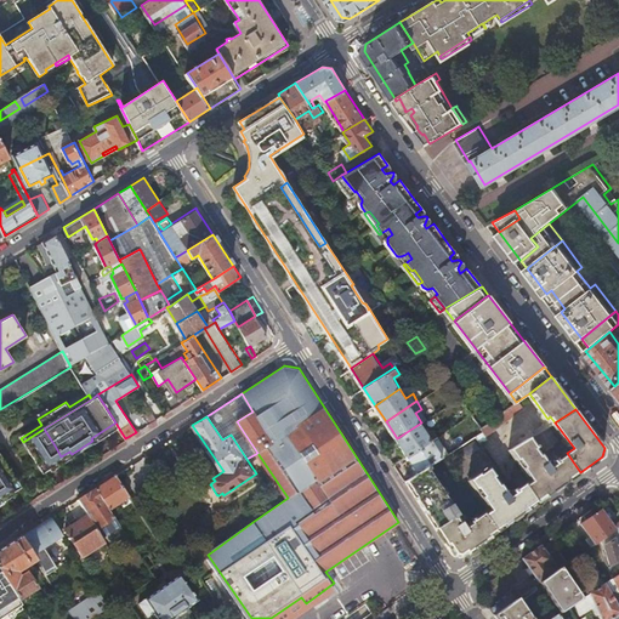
[(487,435),(495,431),(490,421),(482,426),(487,435)]
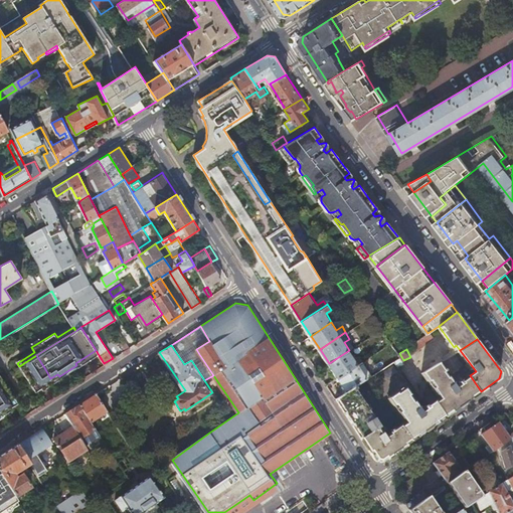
[(329,363),(337,377),(358,363),(363,360),(359,354),(354,357),(349,350),(329,363)]
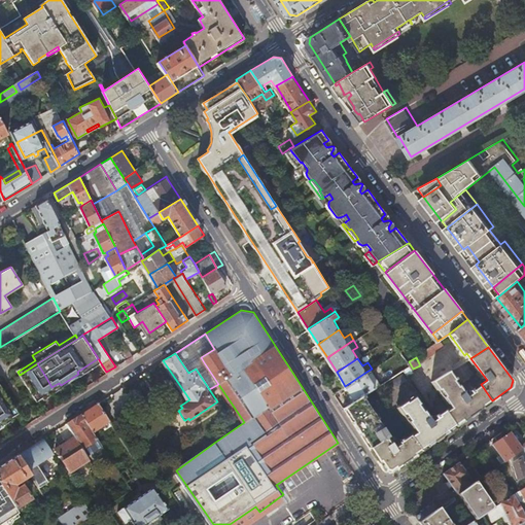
[(37,363),(20,375),(35,398),(51,387),(46,378),(37,363)]
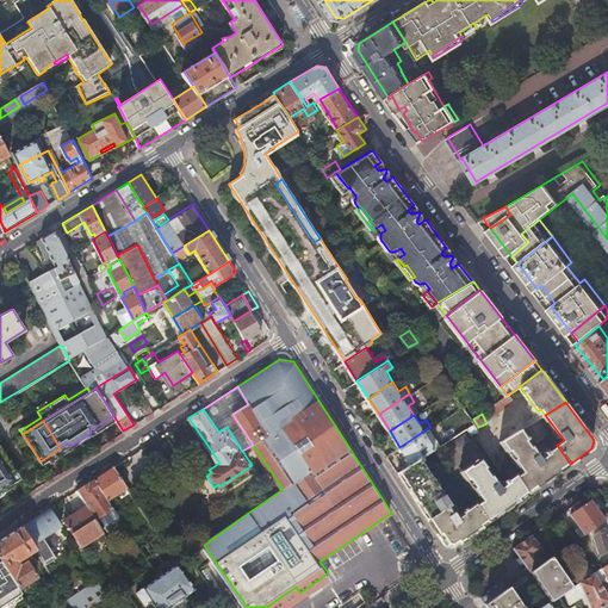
[(522,470),(516,473),(531,492),(570,464),(557,445),(548,451),(547,451),(545,452),(546,453),(541,457),(528,439),(529,438),(528,436),(527,436),(522,429),(502,441),(522,470)]
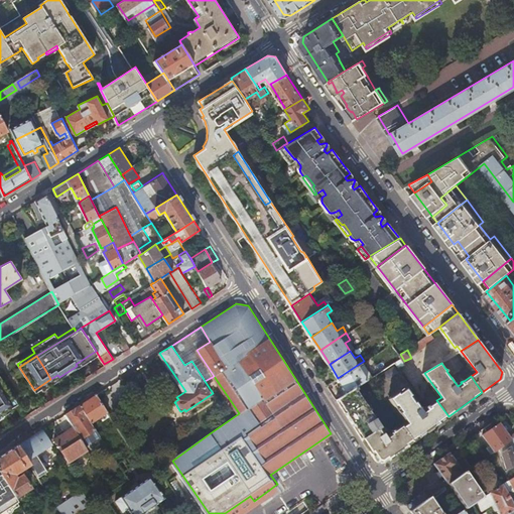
[(358,386),(369,379),(369,378),(373,375),(369,369),(364,372),(359,364),(338,378),(347,392),(358,386)]
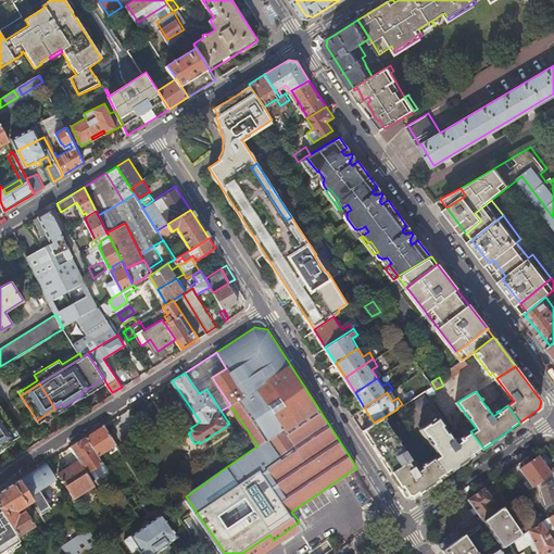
[(398,407),(402,412),(418,402),(415,397),(402,404),(398,407)]
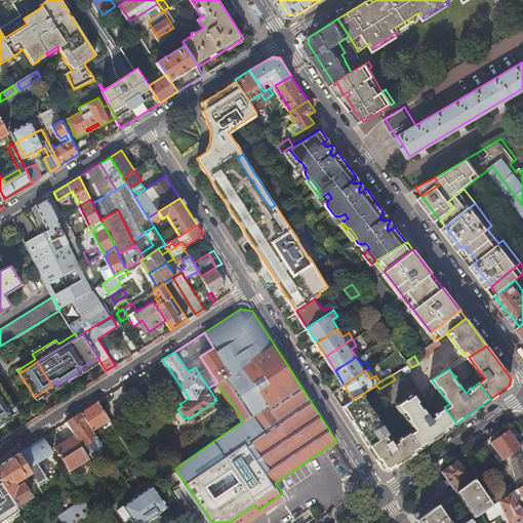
[(127,383),(113,396),(115,398),(107,404),(115,413),(136,393),(127,383)]
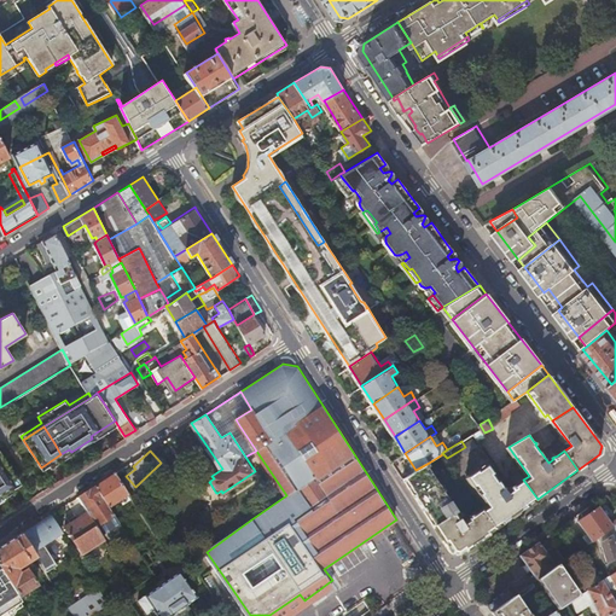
[(0,493),(18,483),(10,470),(0,453),(0,452),(0,493)]
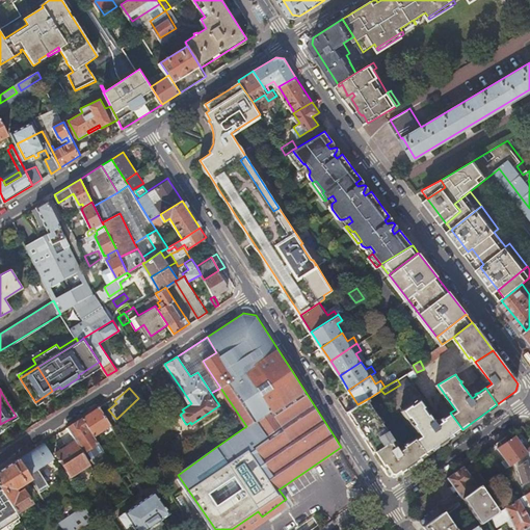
[(17,415),(0,390),(8,404),(16,416),(17,415)]
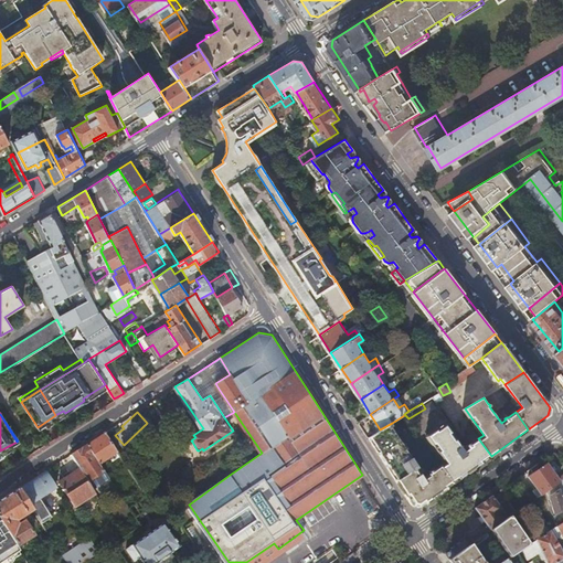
[(393,424),(392,423),(380,429),(370,436),(413,502),(422,505),(453,482),(441,465),(434,470),(433,469),(431,470),(431,471),(424,477),(417,467),(418,467),(392,425),(393,424)]
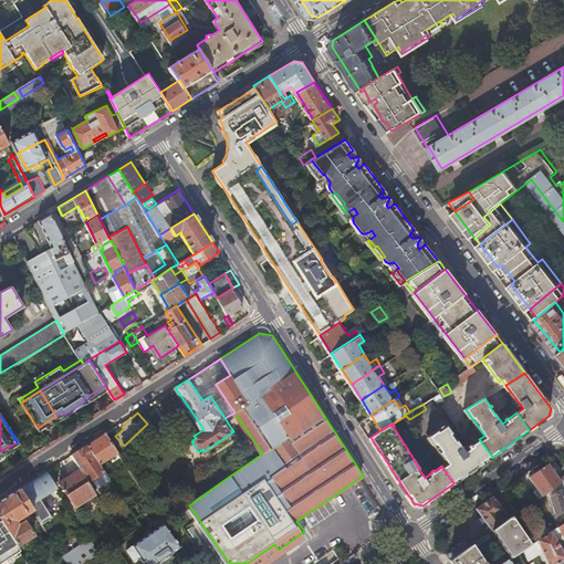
[(446,424),(429,436),(447,462),(441,466),(453,483),(492,457),(479,439),(471,446),(470,444),(468,445),(469,447),(465,450),(446,424)]
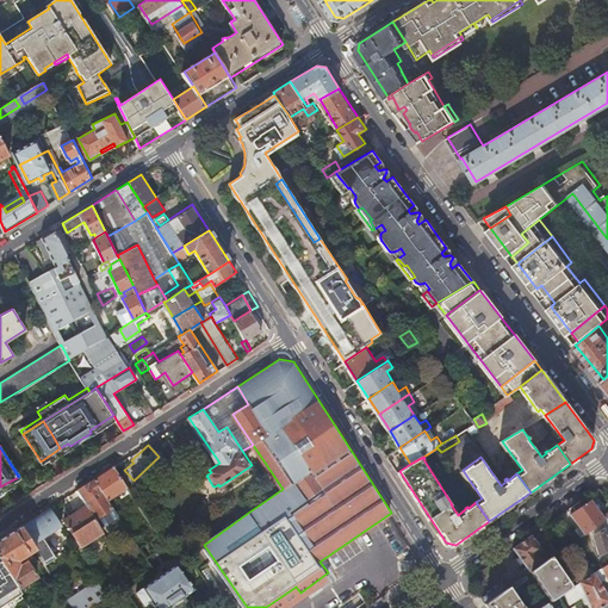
[(113,466),(94,478),(109,498),(128,486),(113,466)]
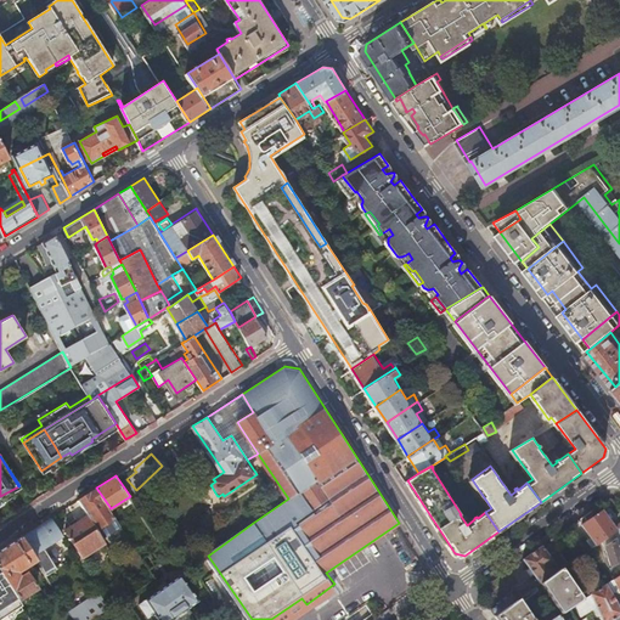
[(96,488),(79,499),(89,514),(99,528),(117,517),(111,508),(96,488)]
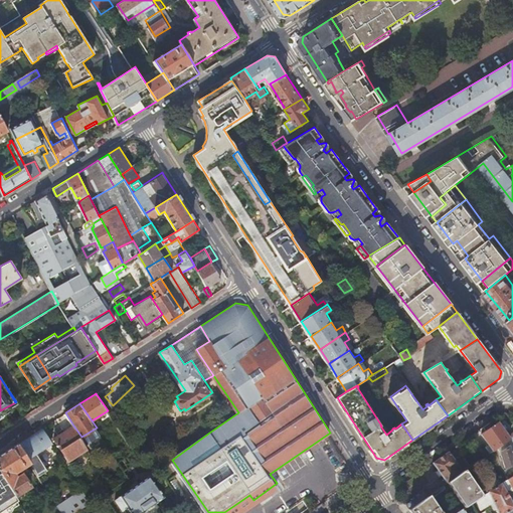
[(512,434),(510,436),(500,421),(495,424),(492,420),(485,425),(488,431),(483,434),(490,444),(487,447),(491,453),(509,441),(512,438),(512,434)]
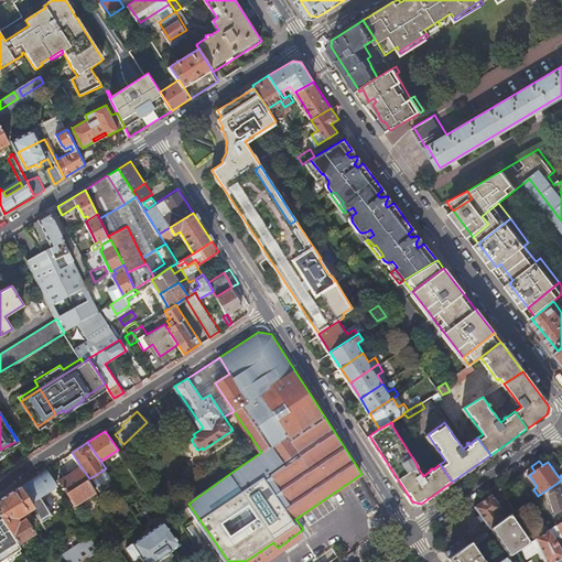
[(76,504),(97,490),(89,478),(80,466),(61,478),(76,504)]
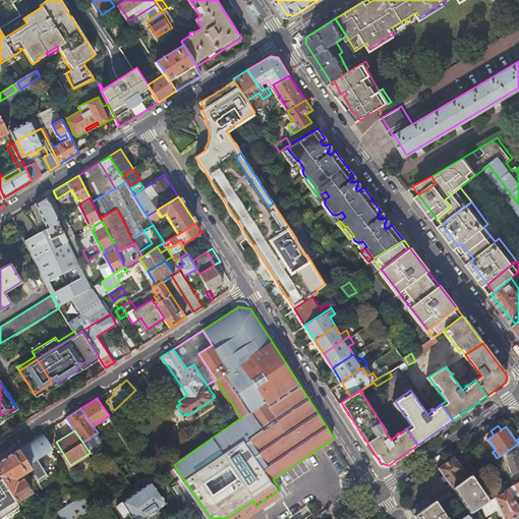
[(32,467),(40,481),(49,475),(37,457),(53,446),(44,431),(18,448),(32,467)]
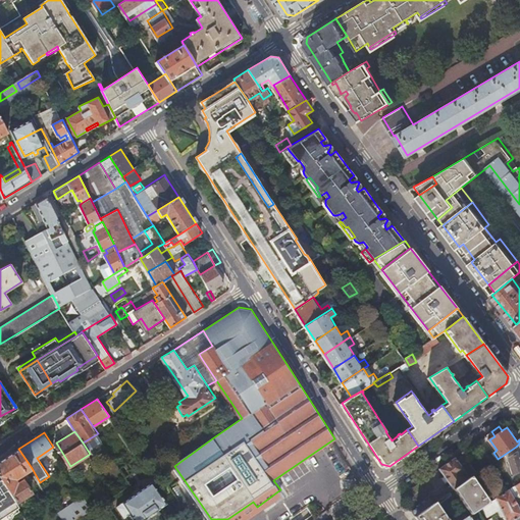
[(519,444),(516,447),(519,452),(509,459),(514,474),(519,472),(519,444)]
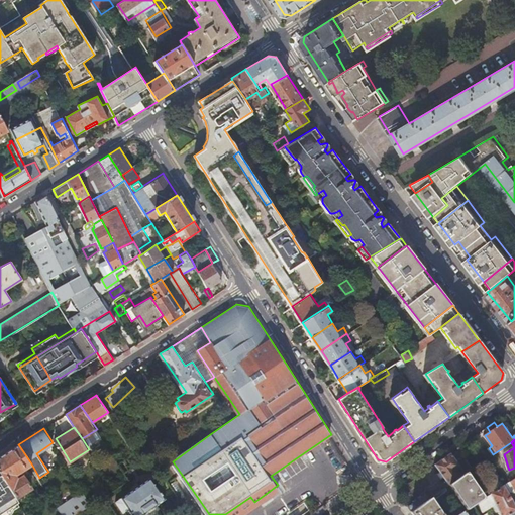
[(0,471),(0,472),(16,497),(31,488),(23,475),(18,478),(15,475),(31,464),(18,444),(0,455),(0,471)]
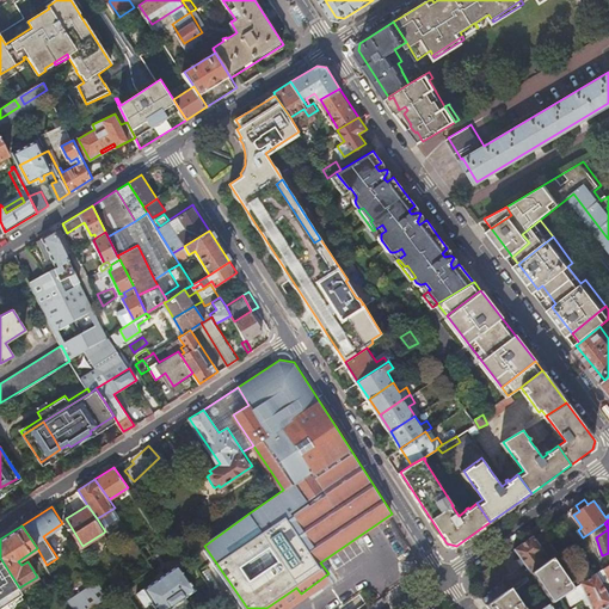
[(545,549),(541,545),(534,535),(515,548),(533,573),(545,564),(537,554),(545,549)]
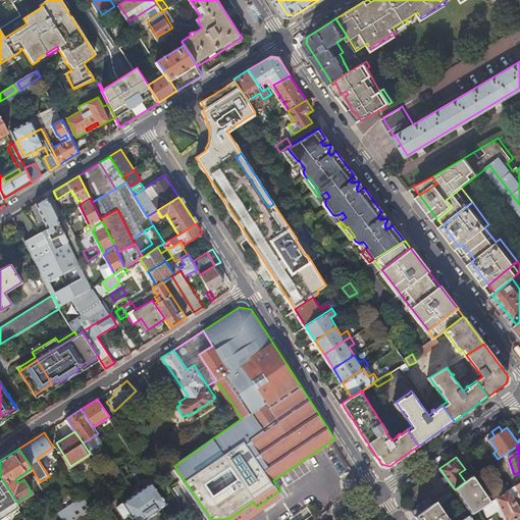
[(473,476),(479,472),(470,460),(462,465),(465,469),(471,478),(473,476)]
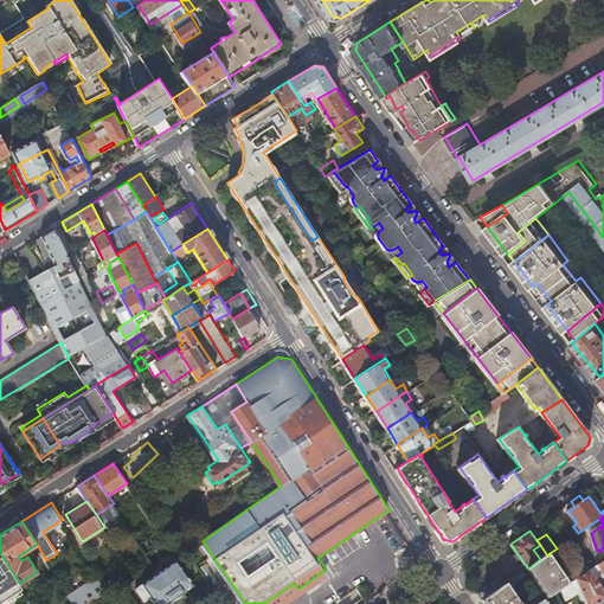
[(18,586),(21,585),(19,583),(0,553),(0,552),(0,602),(20,590),(18,586)]
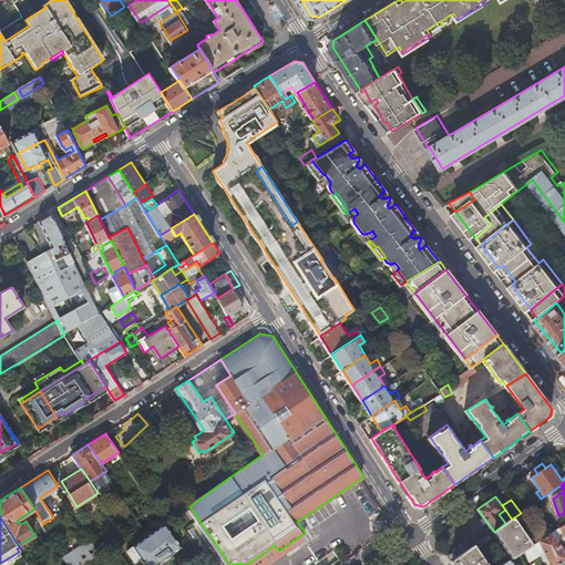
[(521,528),(514,517),(512,520),(505,523),(494,532),(512,558),(525,550),(533,545),(526,535),(521,528)]
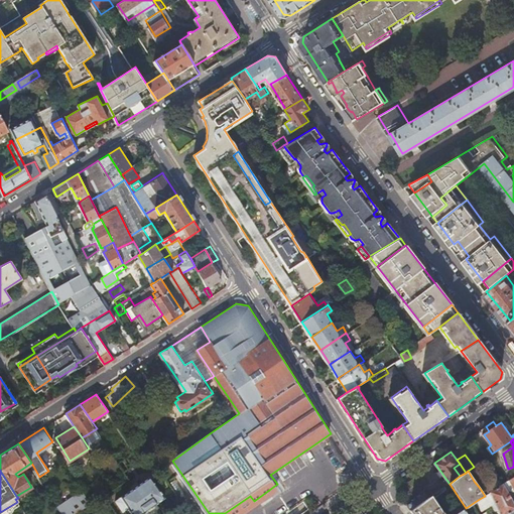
[(121,496),(122,496),(129,506),(133,513),(139,513),(164,497),(150,476),(121,496)]
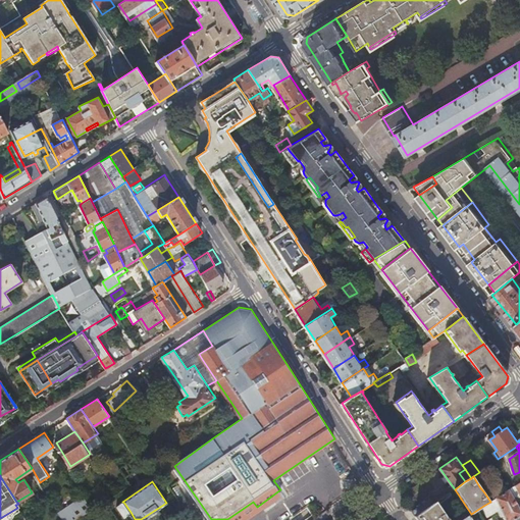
[(519,506),(510,488),(497,498),(490,502),(483,506),(489,516),(499,510),(502,516),(505,514),(506,519),(513,519),(519,516),(519,506)]
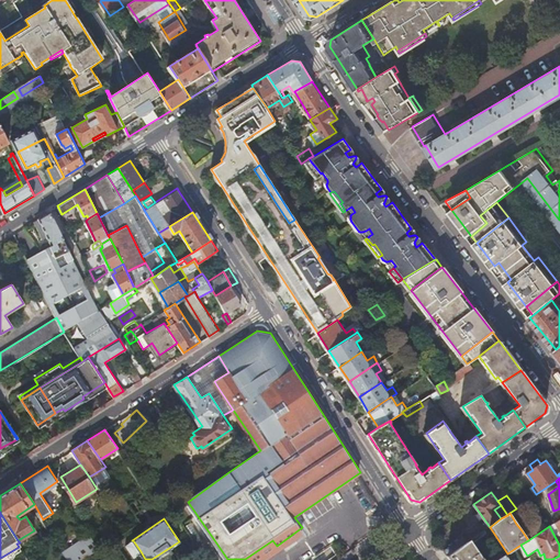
[(268,559),(305,533),(302,527),(277,546),(272,540),(245,559),(268,559)]
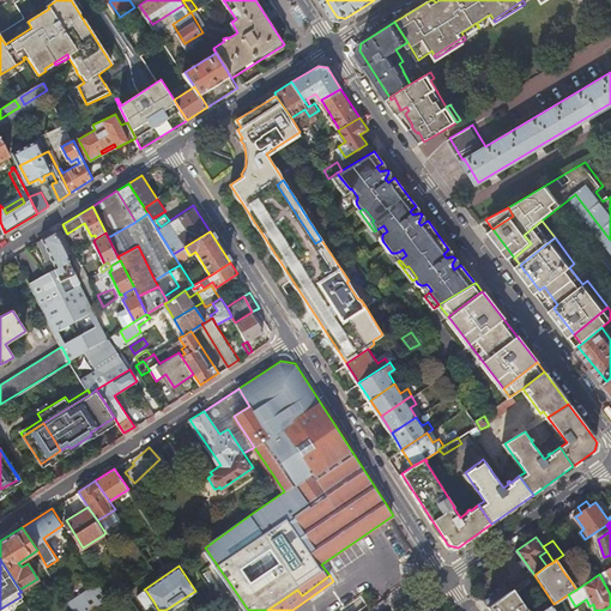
[(532,580),(531,578),(516,588),(518,590),(520,591),(532,582),(532,580)]
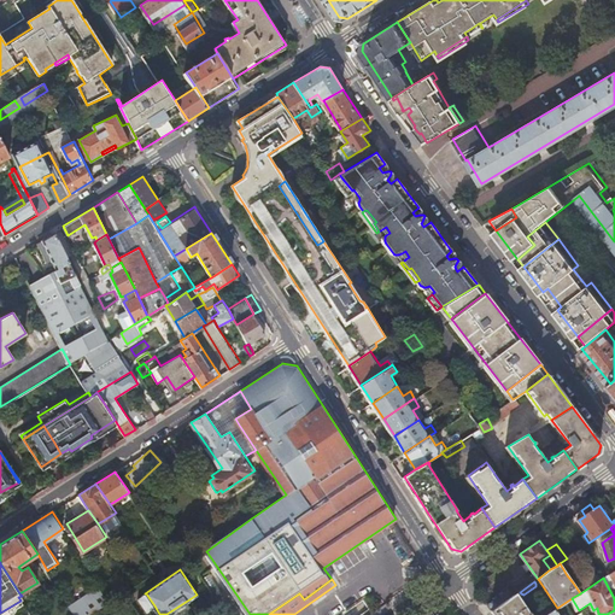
[(117,597),(127,591),(130,589),(127,583),(113,591),(117,597)]
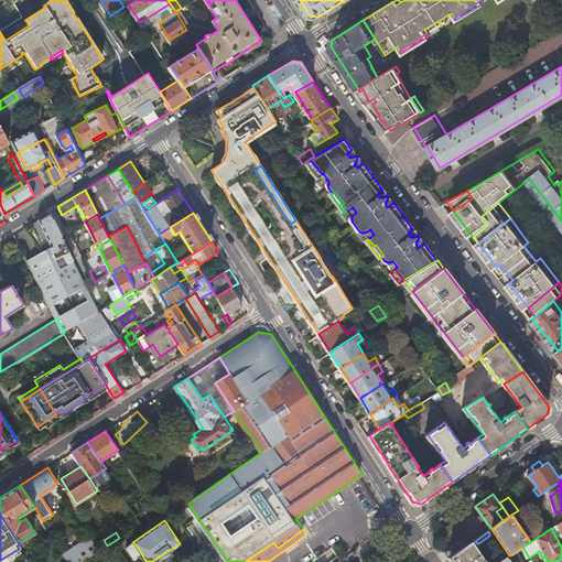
[(465,536),(445,550),(451,558),(471,543),(465,536)]
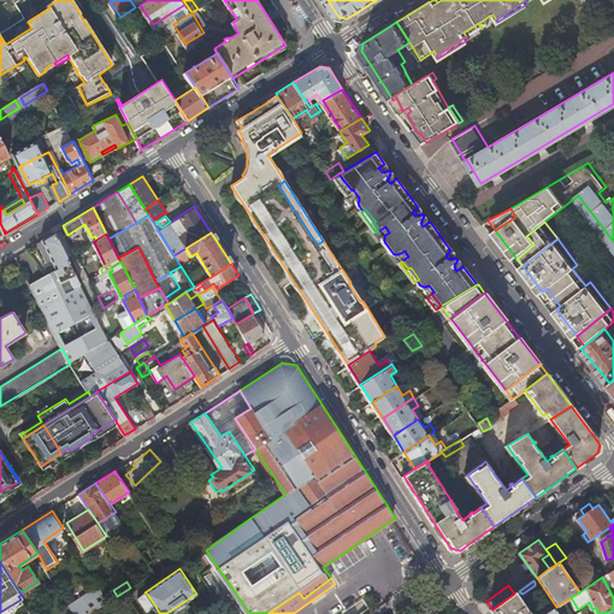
[(76,613),(90,613),(96,610),(110,601),(100,586),(71,606),(76,613)]
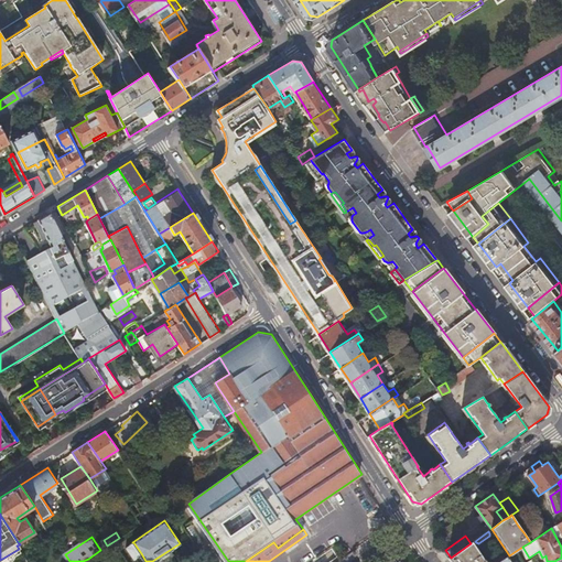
[(141,553),(133,542),(130,544),(129,549),(133,555),(137,557),(141,553)]
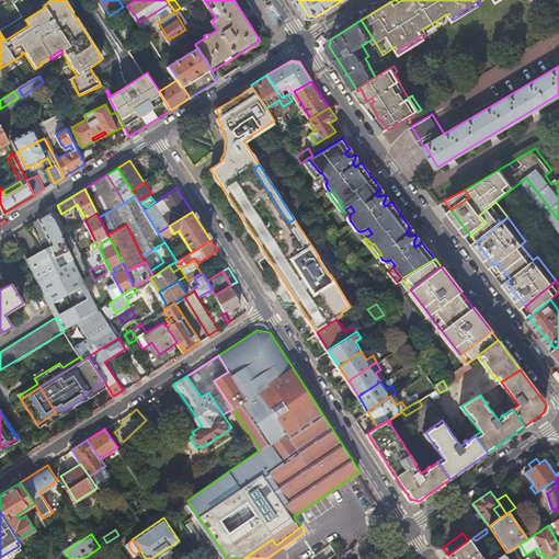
[(448,555),(451,558),(481,558),(469,539),(468,540),(448,555)]
